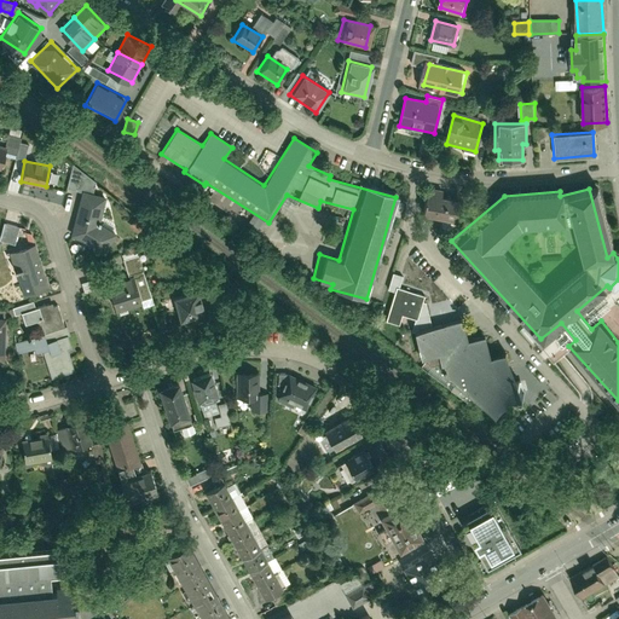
[(104,197),(82,191),(70,237),(103,258),(116,236),(98,225),(104,197)]
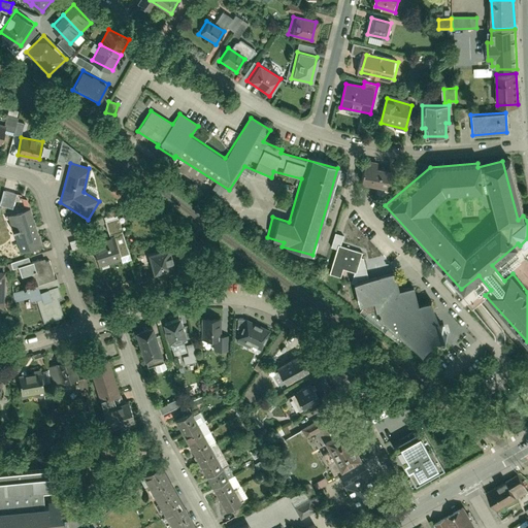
[(394,171),(361,164),(357,182),(377,186),(376,193),(389,196),(394,171)]
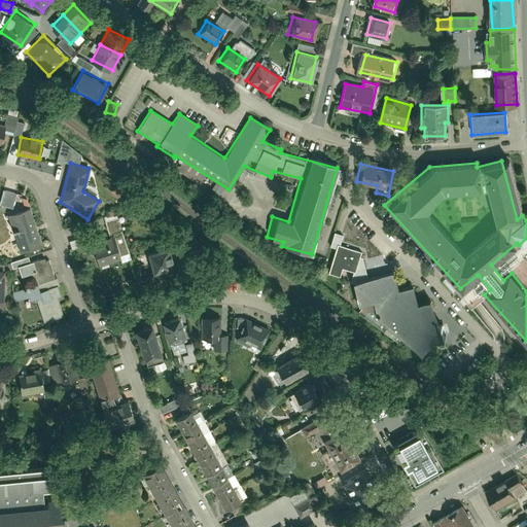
[(0,203),(12,207),(16,192),(0,187),(0,203)]
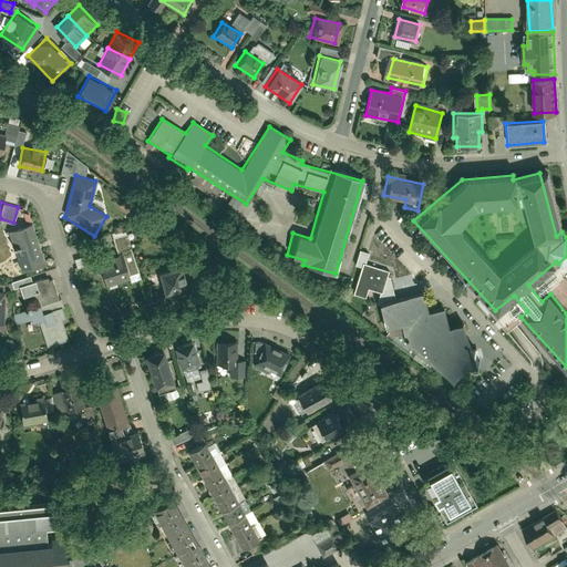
[(22,269),(45,263),(33,223),(9,229),(22,269)]
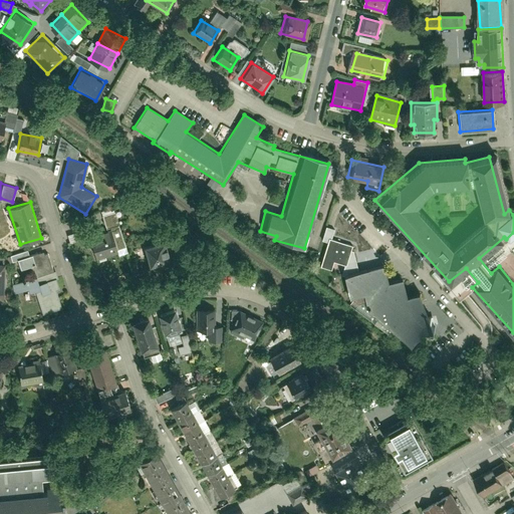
[(109,235),(84,244),(90,262),(115,254),(109,235)]
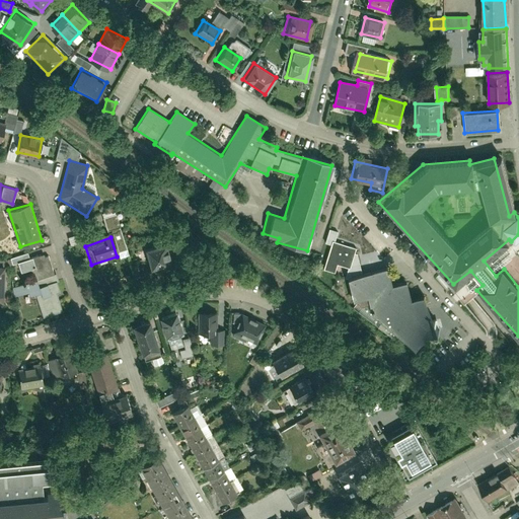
[(370,309),(412,344),(418,337),(424,332),(432,327),(441,324),(436,316),(431,307),(427,294),(414,297),(410,280),(396,282),(392,267),(369,273),(361,245),(338,238),(329,267),(340,270),(342,263),(354,266),(355,273),(349,274),(356,298),(367,296),(370,309)]
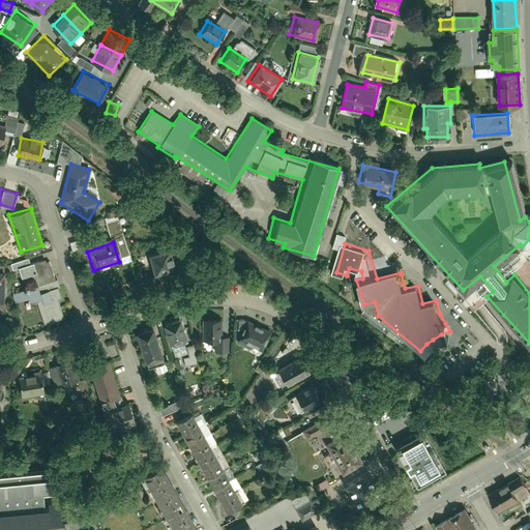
[(173,262),(170,248),(149,255),(154,274),(172,269),(170,263),(173,262)]
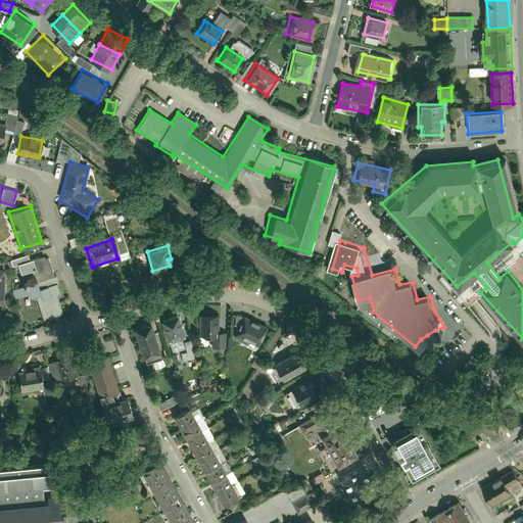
[(35,281),(38,280),(55,274),(50,257),(46,258),(45,254),(18,263),(21,274),(32,271),(35,281)]
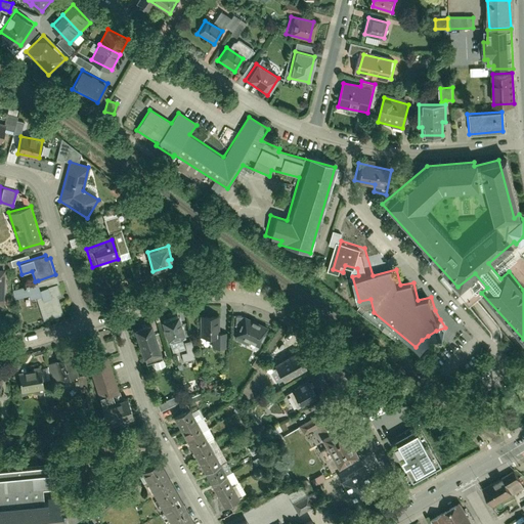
[(36,294),(44,317),(62,311),(56,293),(60,292),(57,282),(41,289),(38,280),(35,281),(13,289),(17,301),(36,294)]
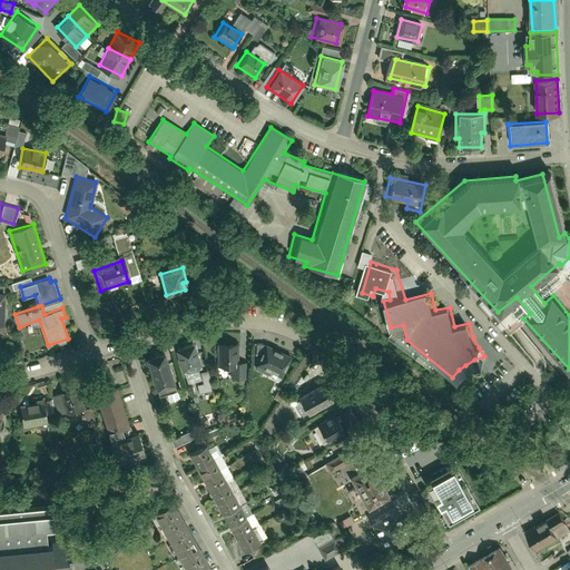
[(200,364),(194,342),(173,349),(180,371),(200,364)]
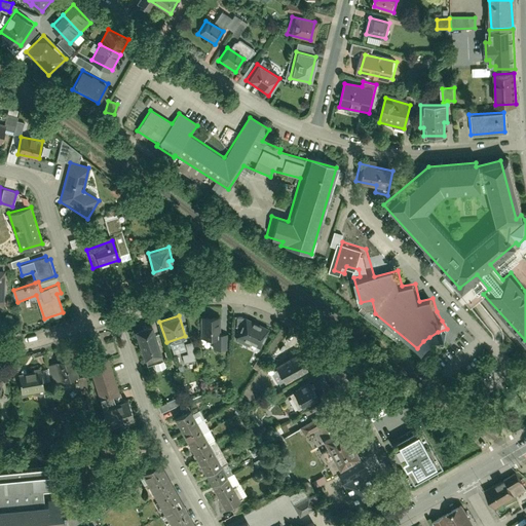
[(224,315),(200,316),(202,340),(214,340),(214,350),(226,350),(224,315)]
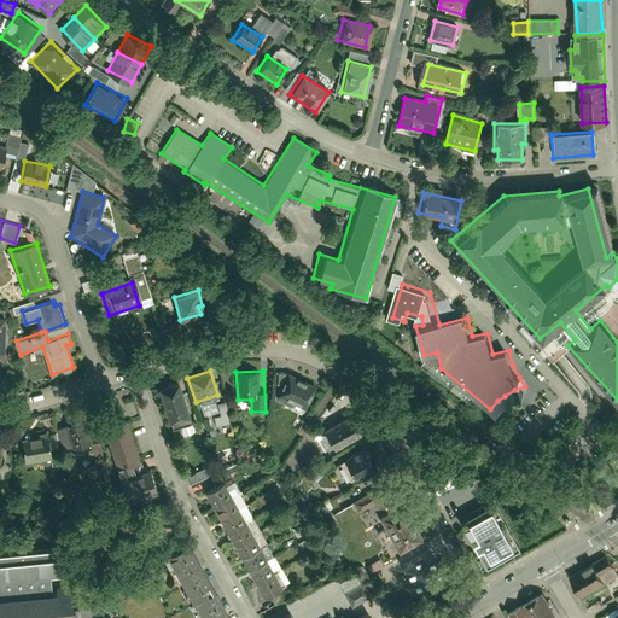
[(319,384),(291,372),(280,400),(308,412),(319,384)]
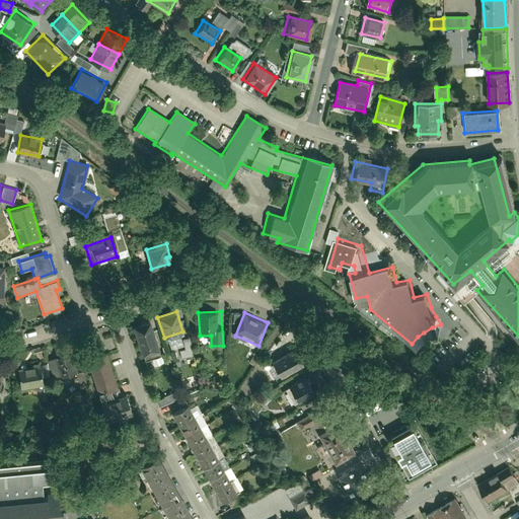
[(148,321),(131,326),(142,362),(158,357),(148,321)]
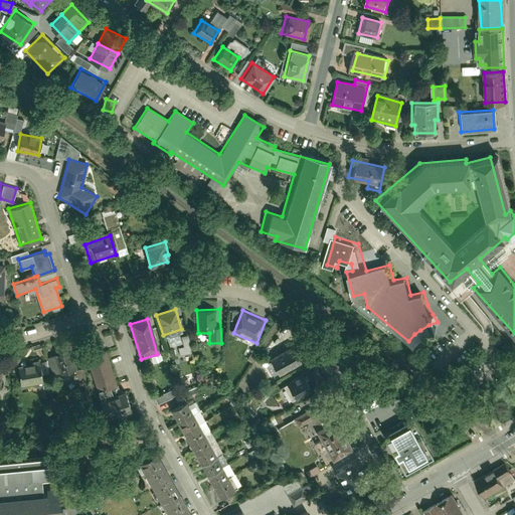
[(298,363),(291,349),(272,358),(279,372),(298,363)]
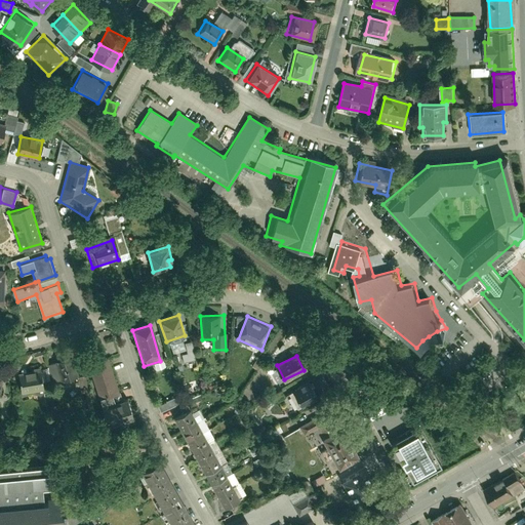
[(77,374),(72,357),(48,364),(53,381),(62,378),(63,380),(66,381),(68,380),(70,376),(77,374)]
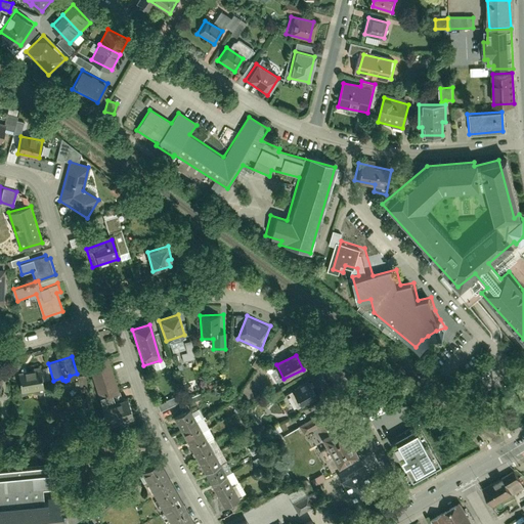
[(121,396),(108,356),(88,362),(107,425),(136,417),(129,393),(121,396)]
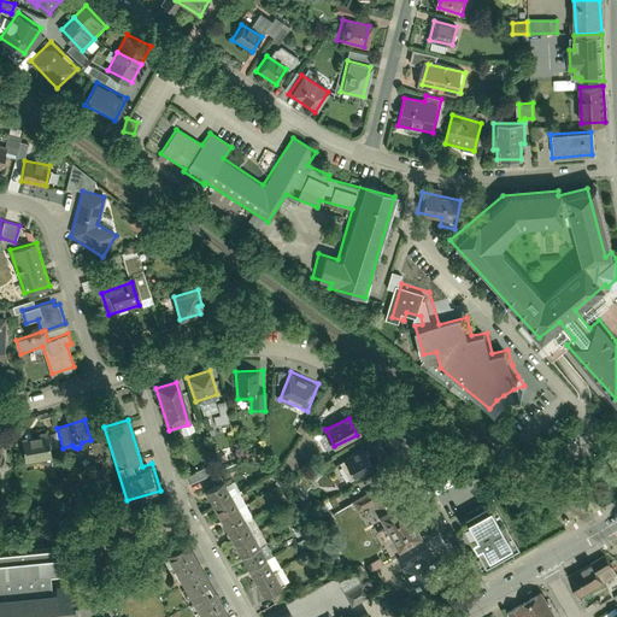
[(35,457),(51,454),(48,433),(37,435),(39,438),(22,440),(25,464),(36,462),(35,457)]
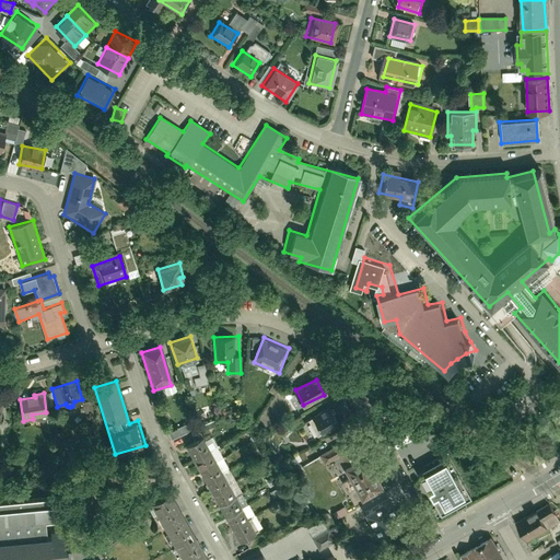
[(337,421),(328,407),(313,416),(321,430),(337,421)]
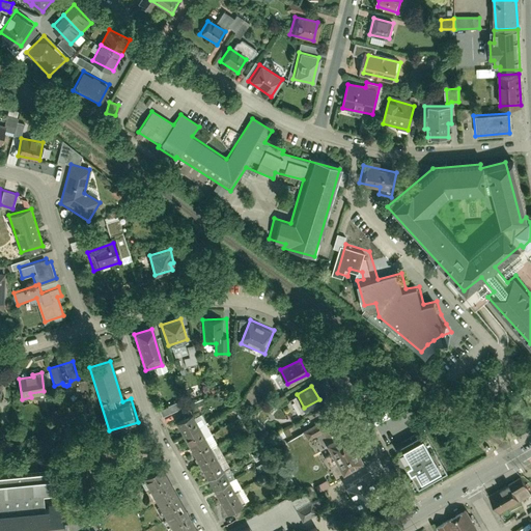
[(162,416),(178,409),(175,401),(159,409),(162,416)]
